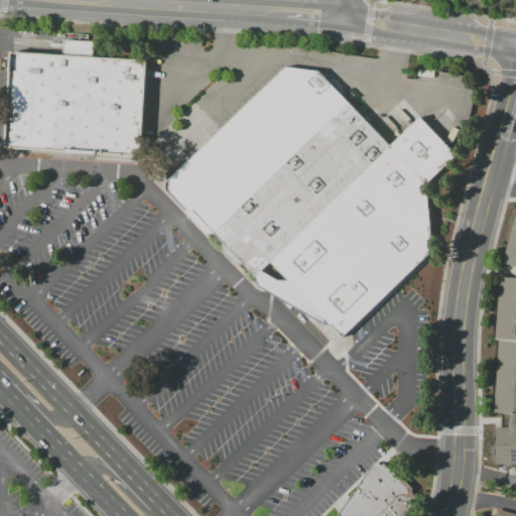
[(8,51),(63,55),(65,39),(93,41),(91,56),(148,60),(141,159),(133,158),(133,162),(94,159),(94,156),(67,154),(67,152),(4,148),(8,94),(5,94),(8,51)]
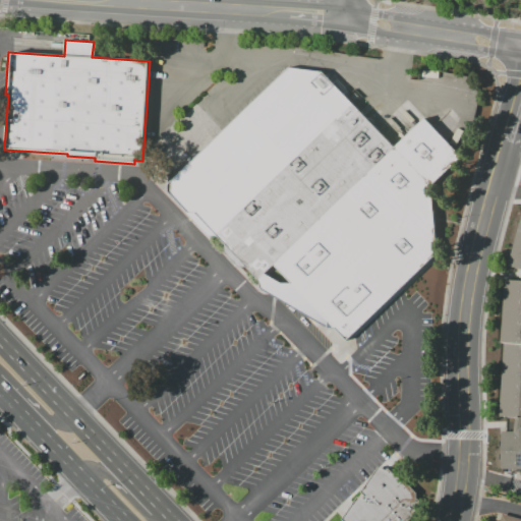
[(167,186),(219,241),(356,110),(322,72),(288,69),(167,186)]
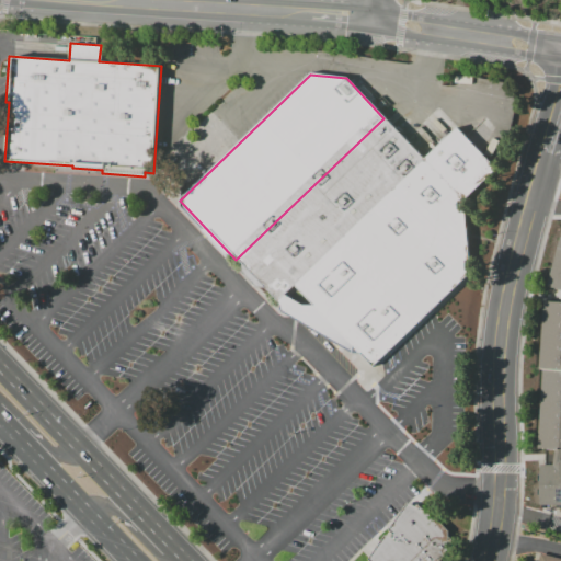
[(384,118),(424,161),(277,302),(236,260),(384,118)]
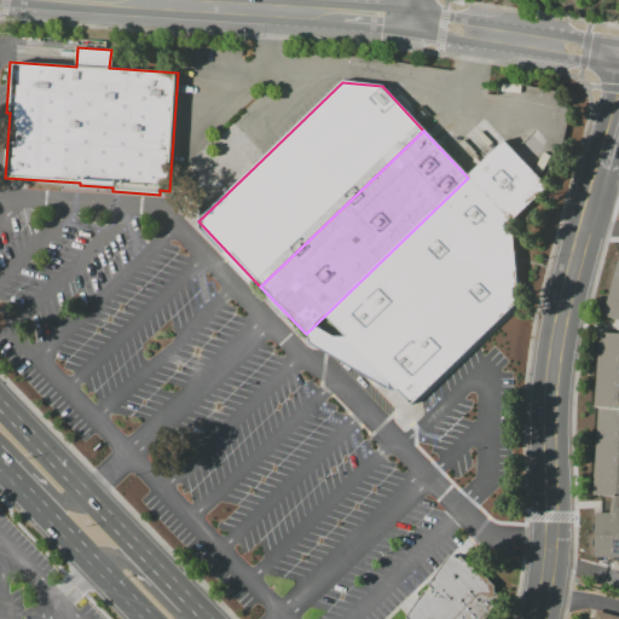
[(306,334),(308,337),(307,345),(387,393),(397,393),(410,406),(519,304),(510,224),(548,187),(504,142),(468,178),(306,334)]
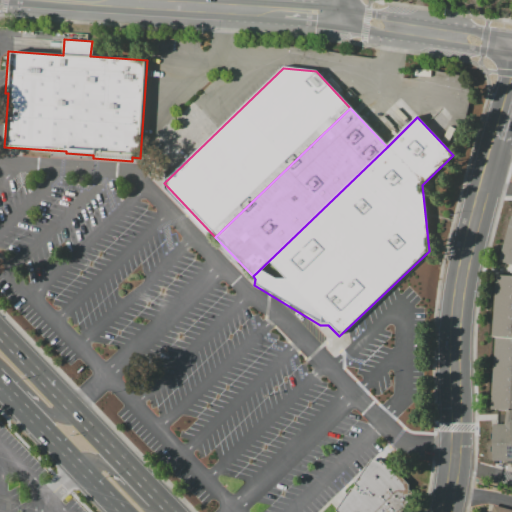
[(511,408),(509,408),(509,410),(490,409),(495,334),(492,334),(496,275),(511,276),(511,264),(499,261),(511,215),(511,408)]
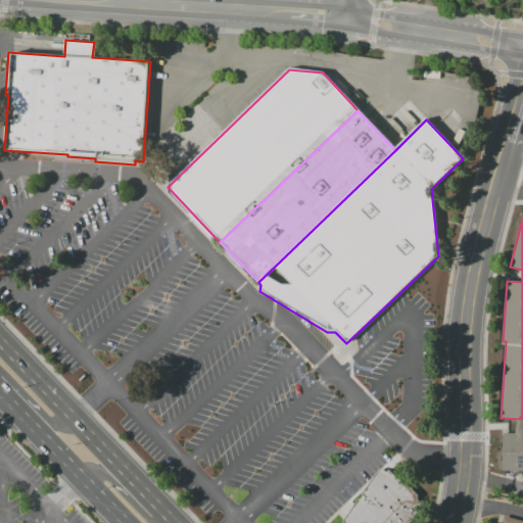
[(522,429),(522,470),(503,471),(503,433),(515,433),(515,429),(522,429)]
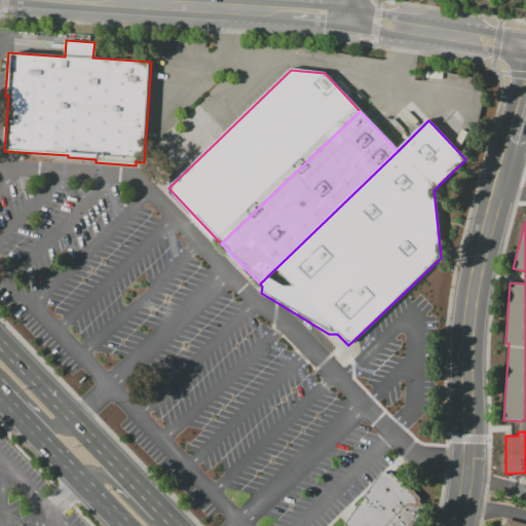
[(381,473),(343,525),(412,525),(430,509),(401,479),(381,473)]
